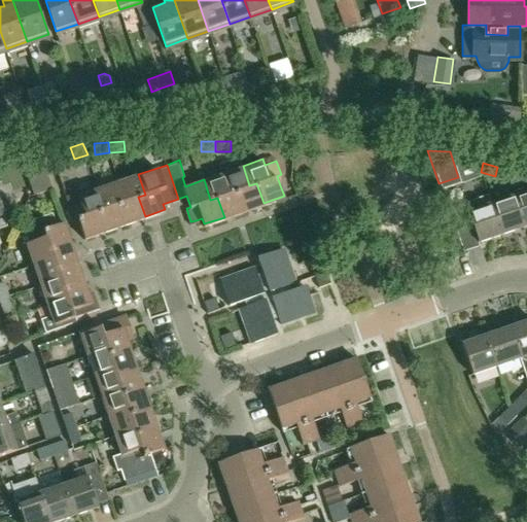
[(249,185),(243,166),(223,173),(230,193),(237,190),(243,210),(264,203),(256,183),(249,185)]
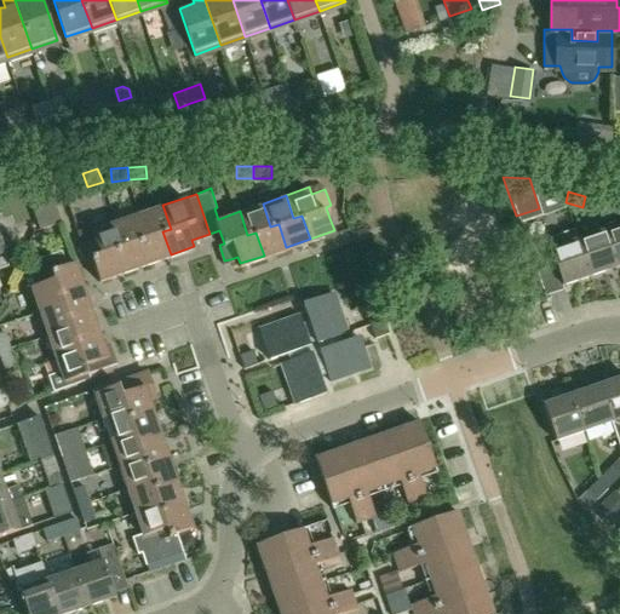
[(270,227),(263,204),(240,211),(247,235),(256,233),(264,256),(286,247),(279,224),(270,227)]
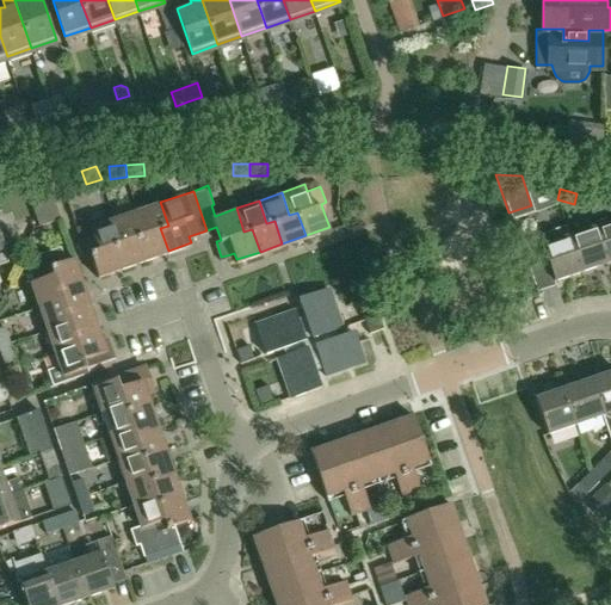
[(168,226),(160,202),(137,209),(146,233),(137,235),(146,258),(168,251),(160,228),(168,226)]
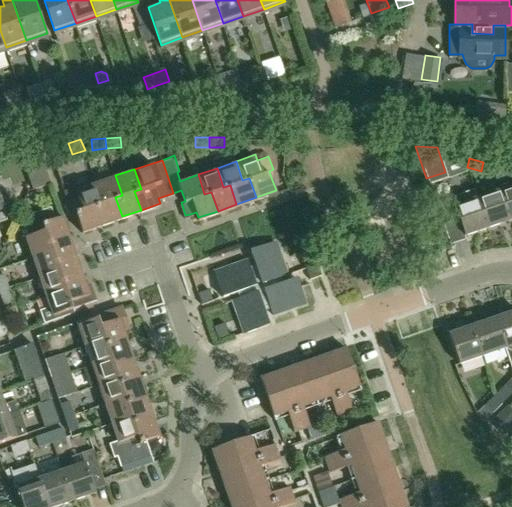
[(50,181),(47,172),(33,176),(36,186),(50,181)]
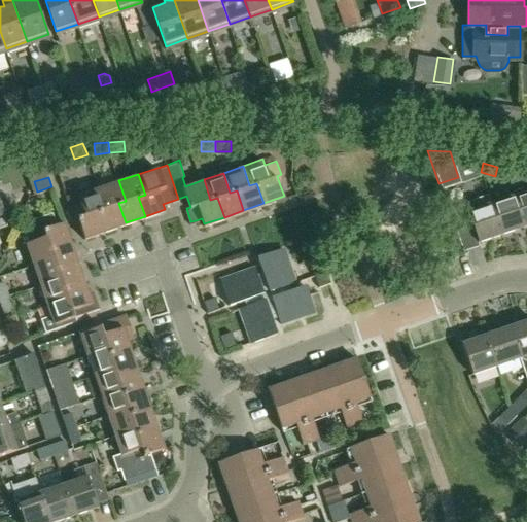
[(126,201),(118,180),(99,187),(105,208),(98,210),(105,230),(126,222),(118,203),(126,201)]
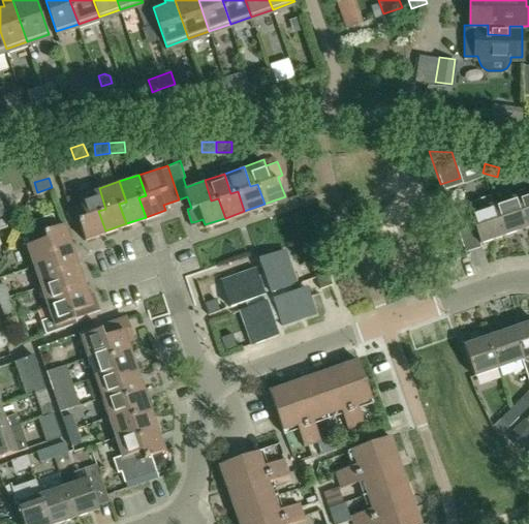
[(105,209),(99,188),(78,195),(80,201),(69,205),(73,219),(78,217),(85,238),(105,230),(98,211),(105,209)]
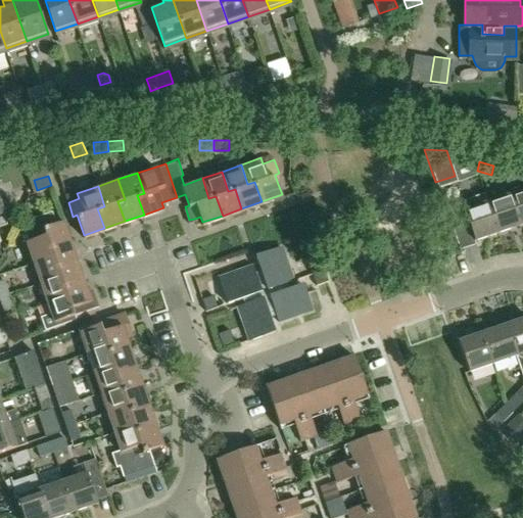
[(522,187),(510,192),(520,222),(522,221),(522,187)]
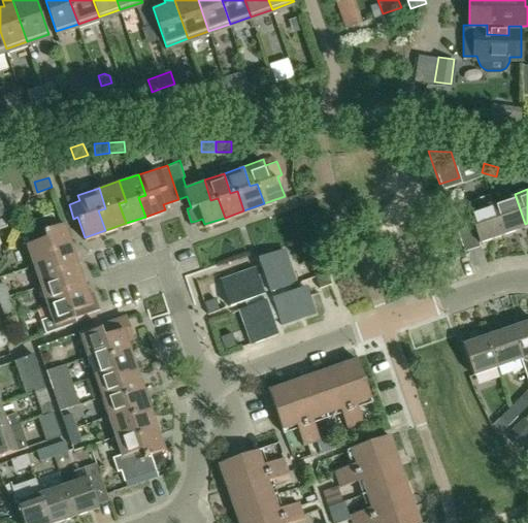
[(502,232),(492,201),(489,192),(465,200),(466,201),(453,205),(461,227),(472,224),(477,240),(502,232)]
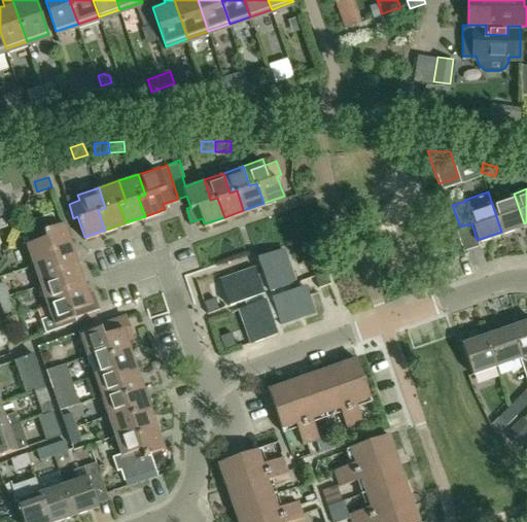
[(514,194),(491,201),(501,232),(524,223),(514,194)]
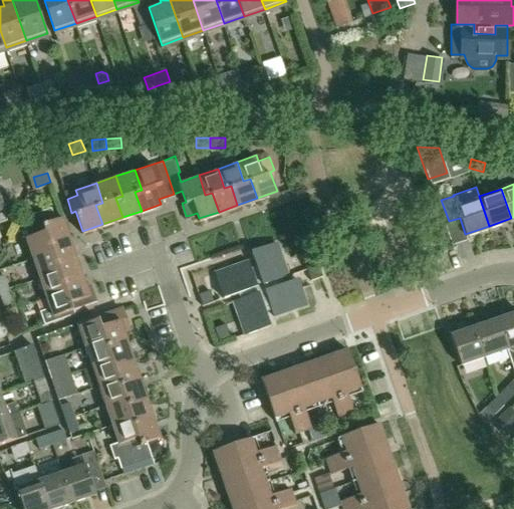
[(69,235),(62,217),(55,219),(51,206),(30,213),(33,222),(28,224),(32,235),(26,237),(33,256),(52,250),(49,242),(69,235)]
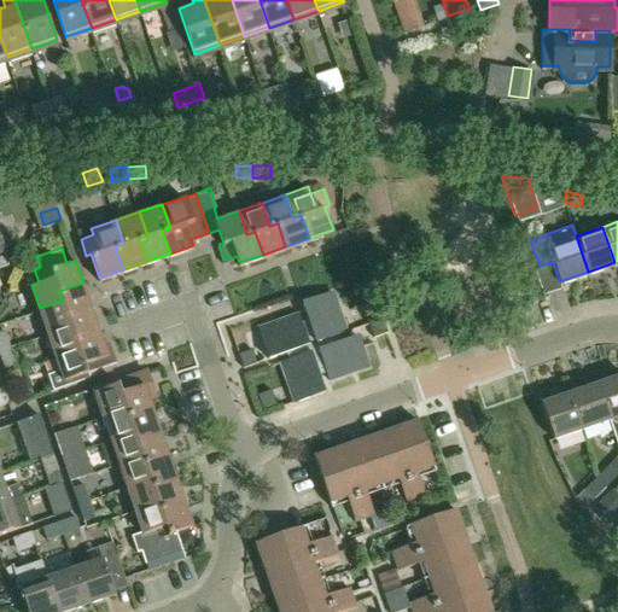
[(91,307),(83,283),(59,291),(63,301),(40,308),(47,332),(71,324),(68,315),(91,307)]
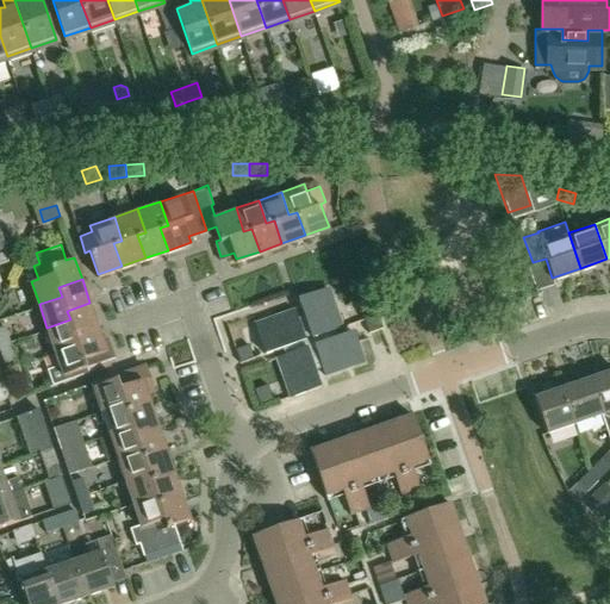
[(341,324),(328,285),(298,296),(305,316),(298,319),(304,337),(309,338),(311,334),(330,328),(341,324)]
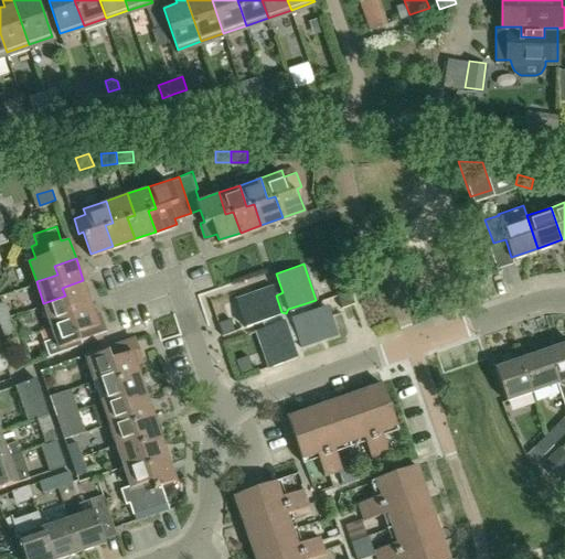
[(91,301),(83,280),(62,288),(65,296),(43,303),(51,324),(72,316),(68,308),(91,301)]
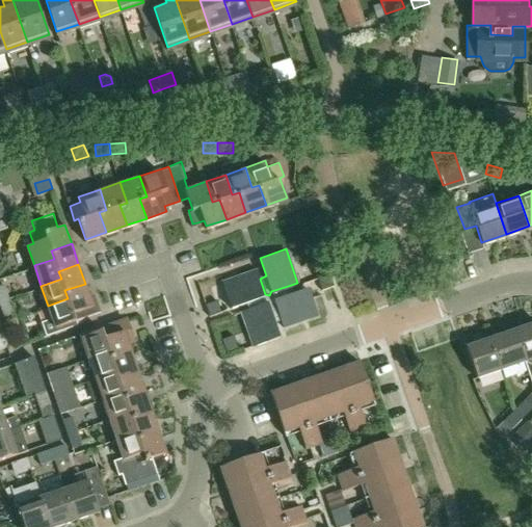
[(265,294),(260,279),(257,268),(222,280),(232,306),(249,299),(251,306),(267,299),(269,295),(265,294)]
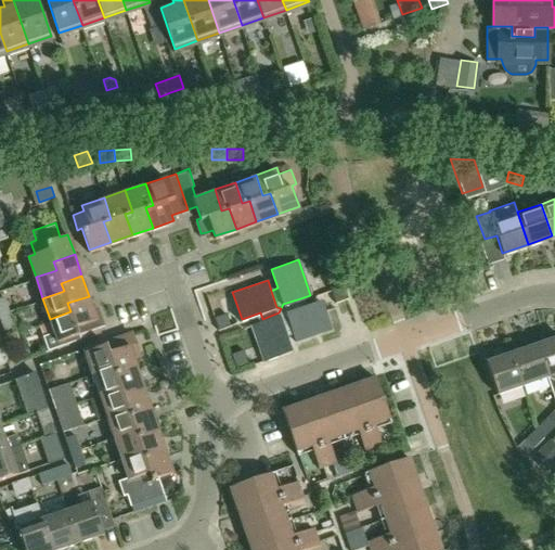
[(0,295),(0,311),(10,309),(4,294),(0,295)]
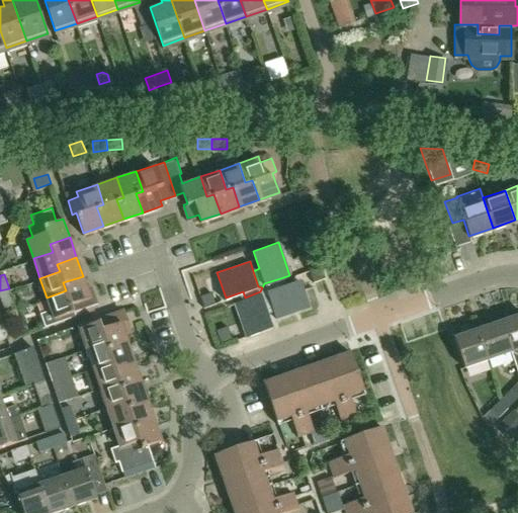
[(90,296),(83,276),(63,282),(66,290),(47,297),(50,308),(40,311),(46,324),(93,308),(90,296)]
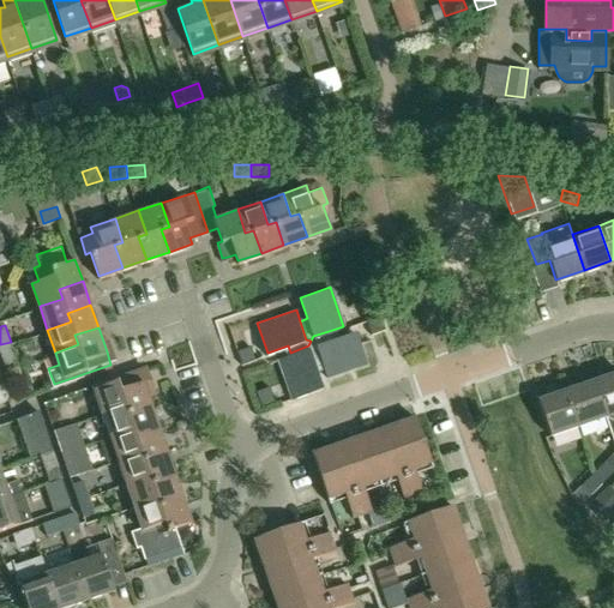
[(366,360),(355,330),(335,337),(332,330),(313,336),(311,341),(315,343),(323,362),(326,374),(366,360)]
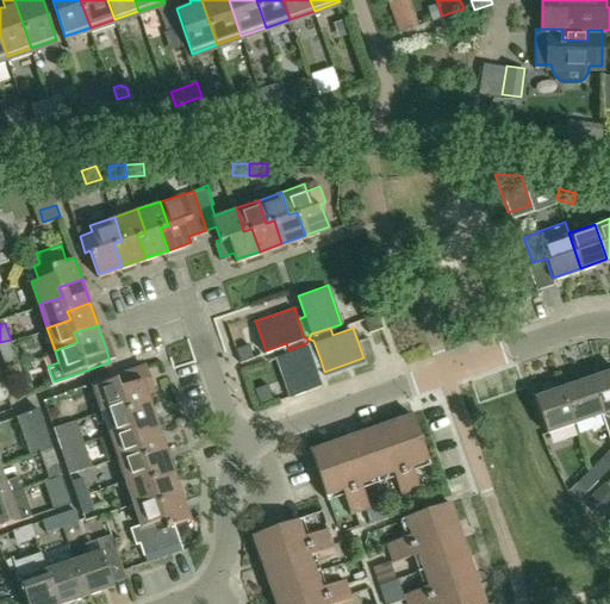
[(321,384),(313,362),(321,360),(313,341),(309,338),(306,343),(288,350),(277,354),(291,393),(321,384)]
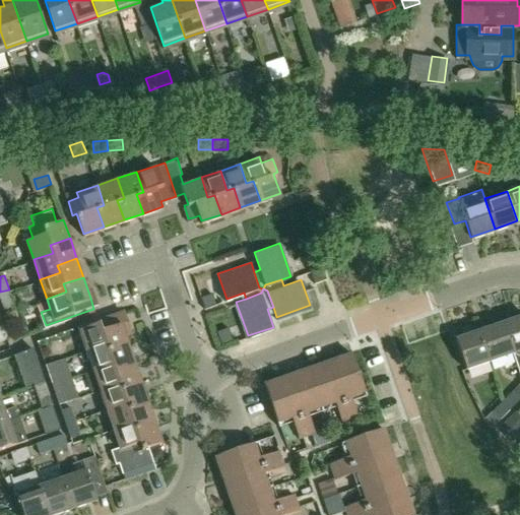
[(13,303),(9,290),(0,292),(0,297),(3,307),(13,303)]
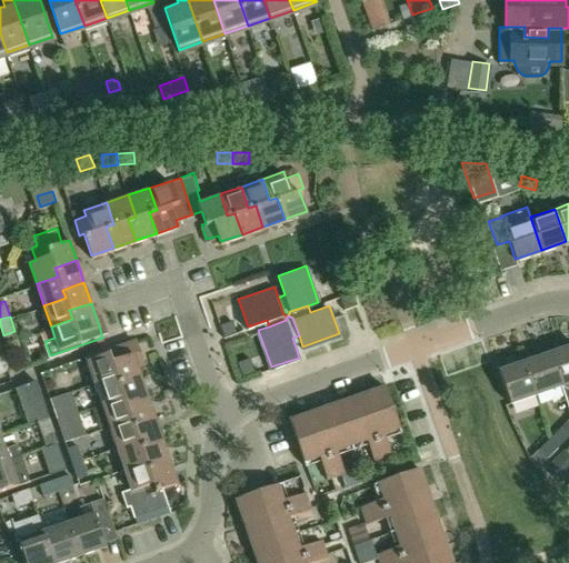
[(140,374),(132,352),(139,351),(135,338),(111,347),(86,355),(95,381),(117,373),(119,381),(140,374)]
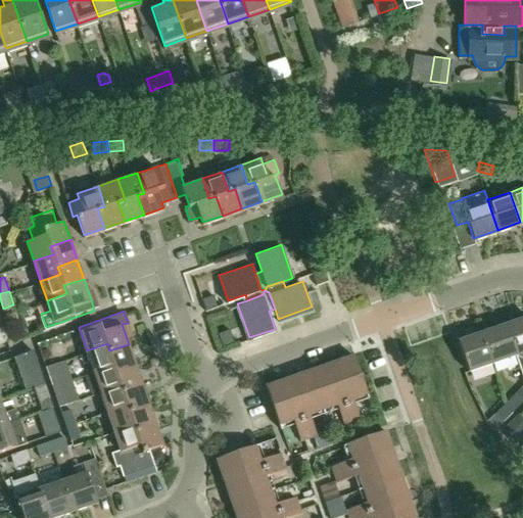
[(522,314),(504,321),(515,352),(522,374),(522,382),(522,384),(522,314)]
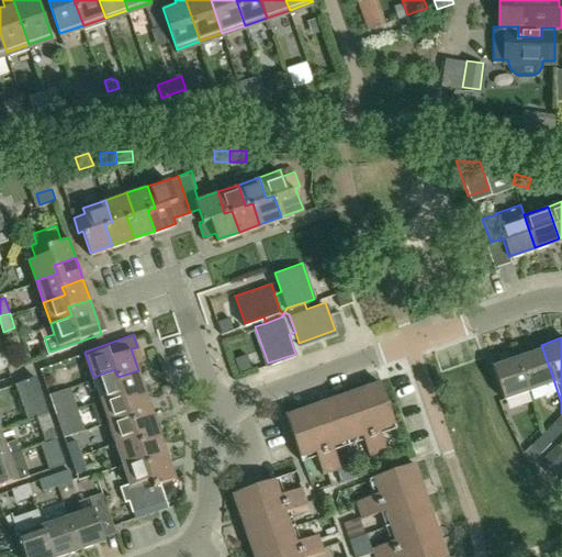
[(553,379),(541,345),(516,354),(528,388),(553,379)]
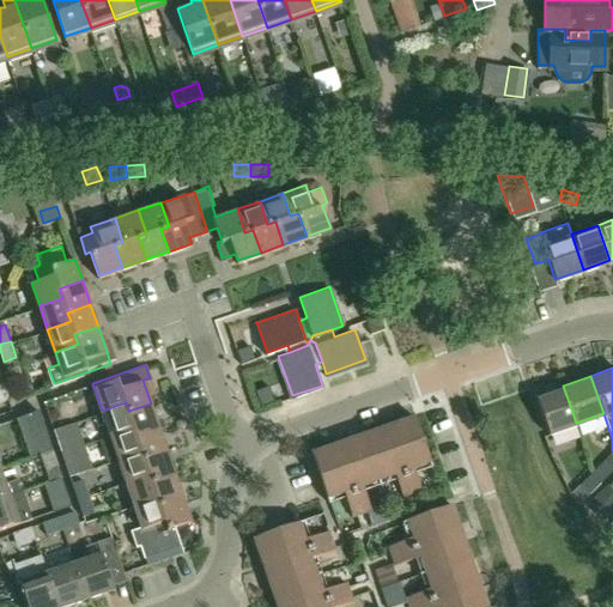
[(576,423),(563,386),(535,395),(548,432),(576,423)]
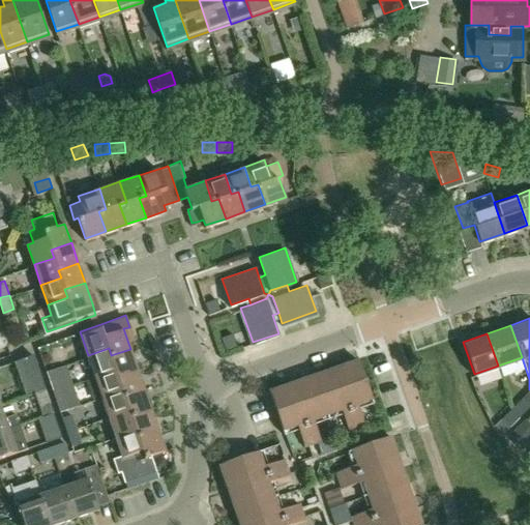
[(138,369),(130,349),(111,355),(109,348),(88,355),(94,375),(115,368),(118,376),(138,369)]
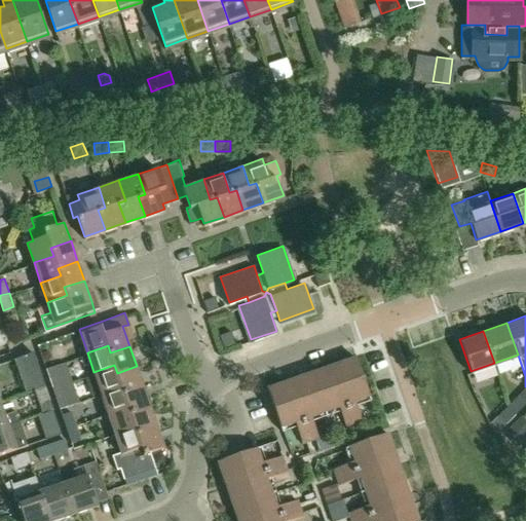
[(35,387),(45,383),(34,350),(14,358),(27,391),(35,387)]
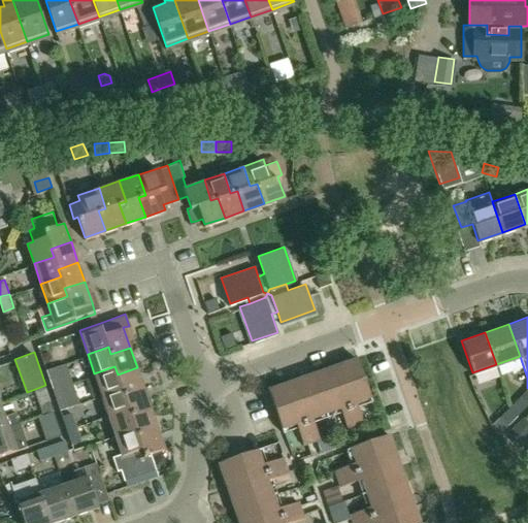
[(371,399),(357,357),(334,364),(355,424),(363,421),(357,403),(371,399)]
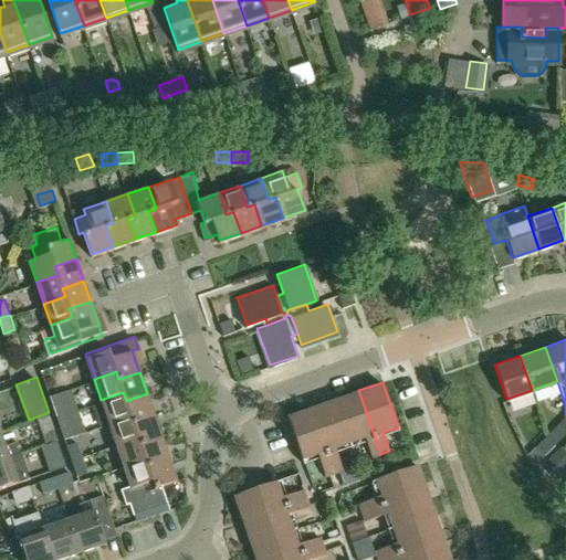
[(380,454),(358,390),(335,399),(350,444),(366,439),(371,457),(380,454)]
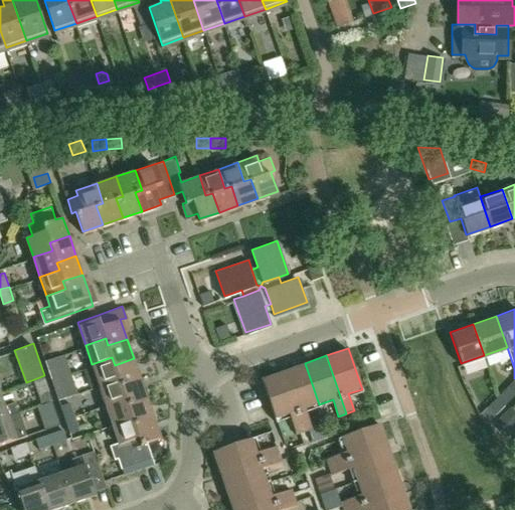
[(140,377),(134,358),(115,365),(112,357),(92,364),(99,383),(119,377),(121,384),(140,377)]
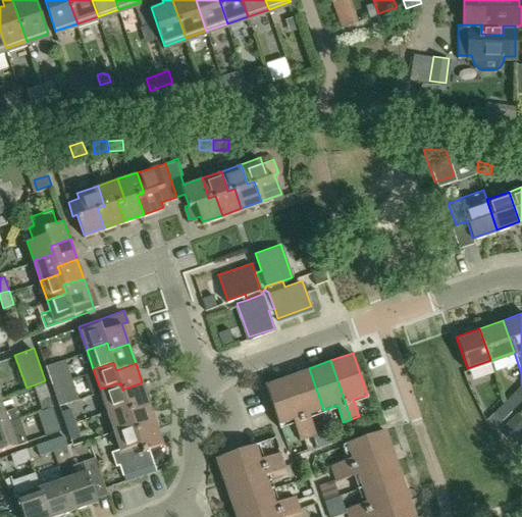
[(52,383),(67,378),(62,365),(47,370),(52,383)]
